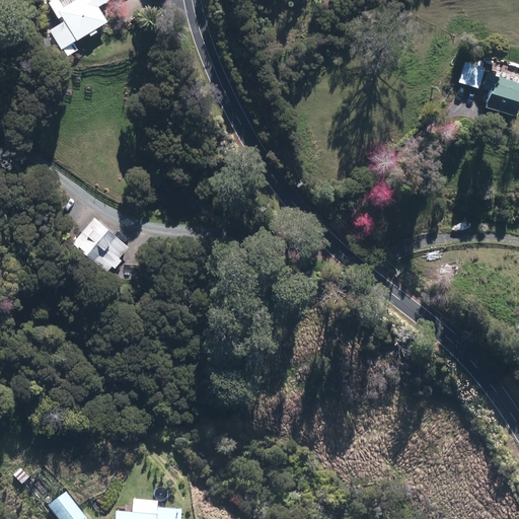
[(94,30),(106,23),(97,8),(107,1),(106,0),(76,0),(58,12),(64,22),(49,30),(60,50),(87,34),(89,36),(96,32),(94,30)]
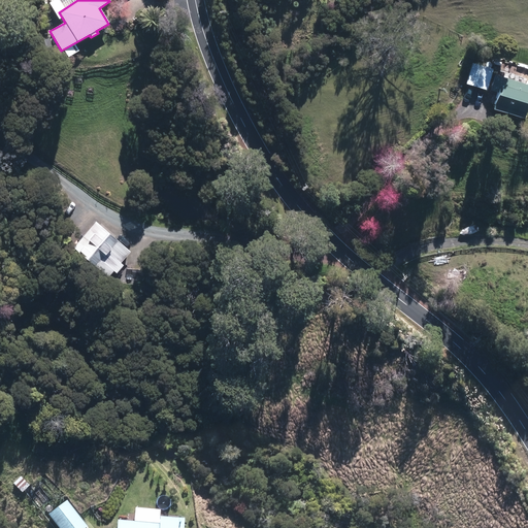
[(472,61),(465,81),(487,89),(493,67),(472,61)]
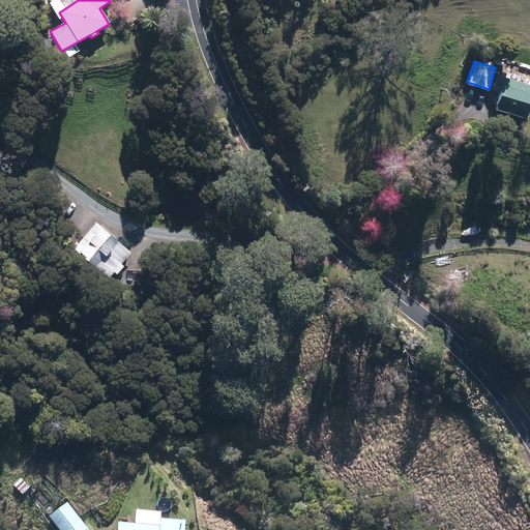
[(495,108),(526,116),(529,101),(529,79),(528,82),(504,76),(495,108)]
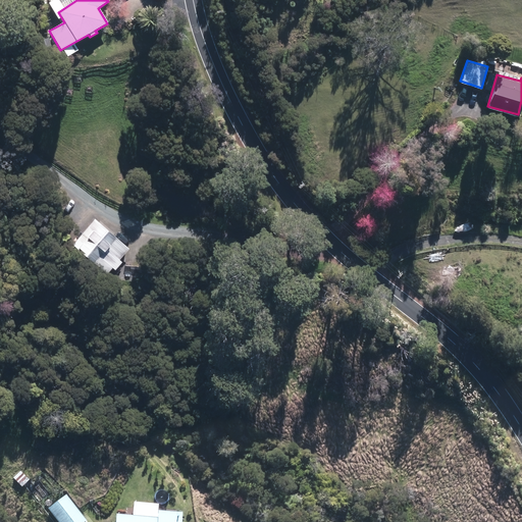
[(96,218),(74,244),(91,256),(109,274),(114,267),(117,270),(124,262),(121,260),(132,248),(112,229),(96,218)]
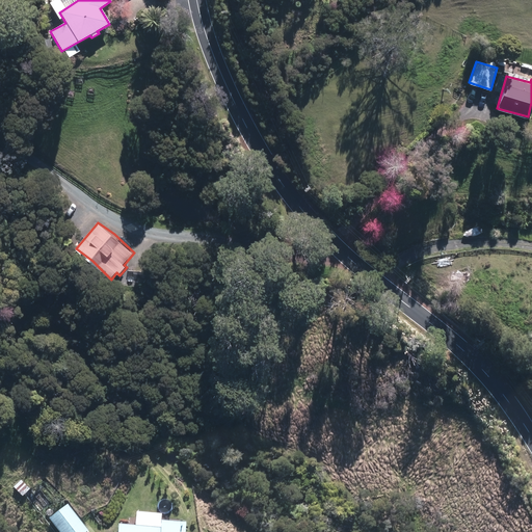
[(21,479),(14,487),(22,497),(30,488),(21,479)]
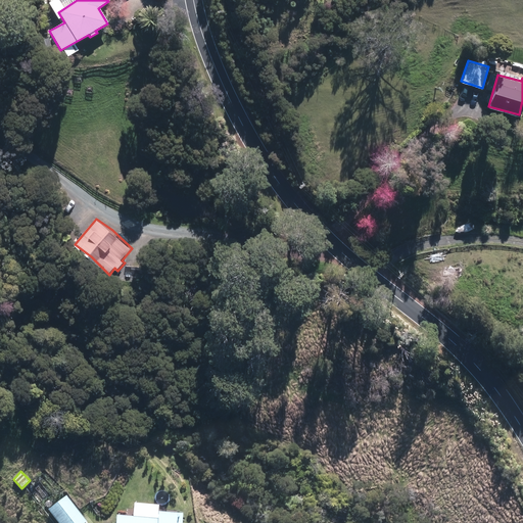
[(58,522),(83,522),(86,521),(63,492),(46,507),(58,522)]
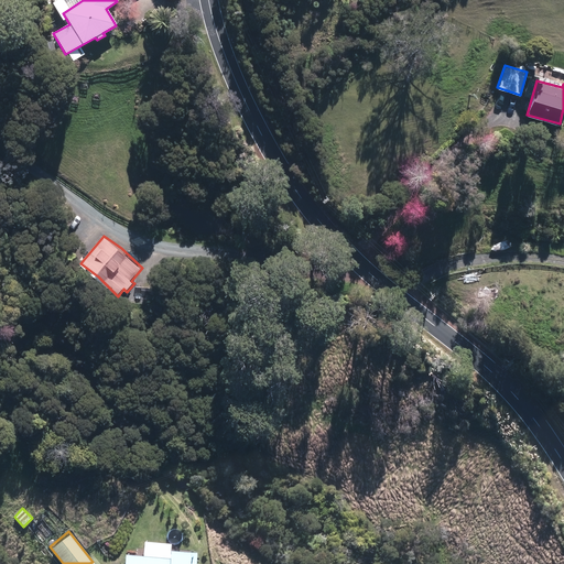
[(126,555),(125,563),(194,563),(196,553),(171,551),(170,560),(126,555)]
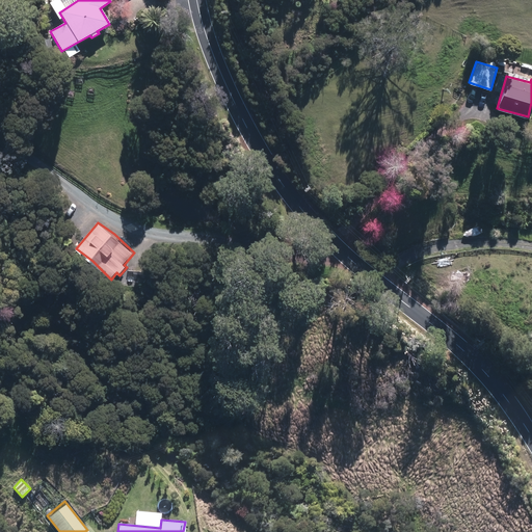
All buildings are outlined.
